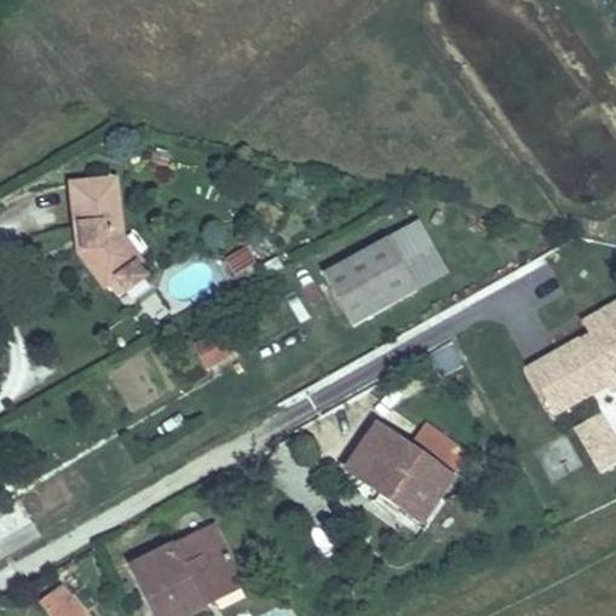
[(84,248),(78,253),(107,285),(139,253),(120,234),(115,174),(70,179),(74,220),(81,223),(84,248)]
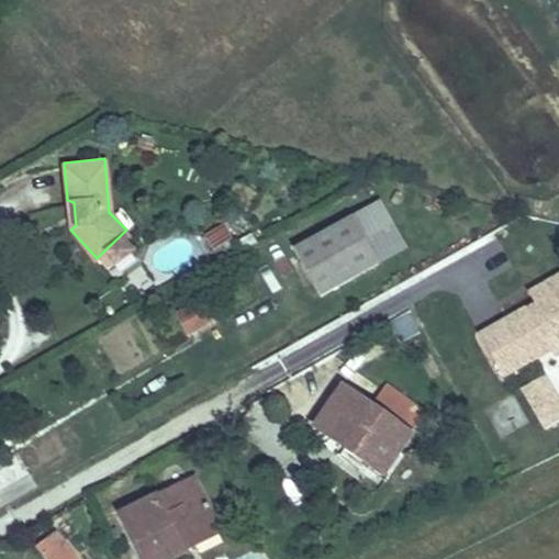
[(379,197),(350,213),(376,258),(404,242),(379,197)]
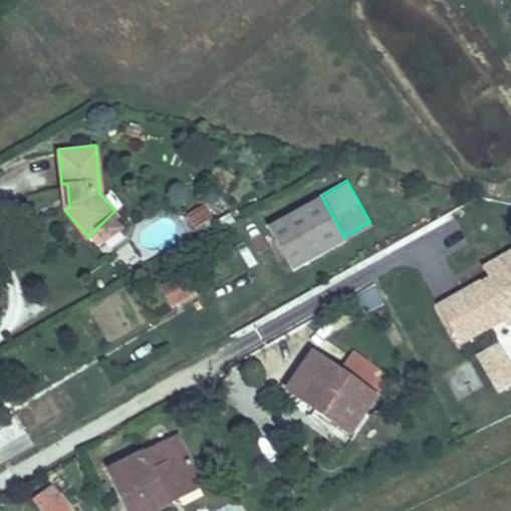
[(291,266),(343,236),(320,195),(268,225),(291,266)]
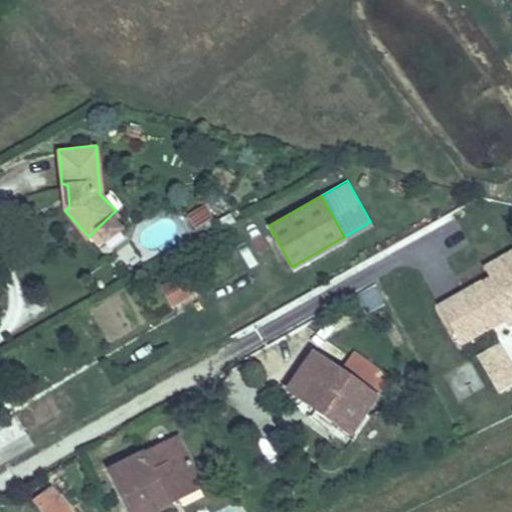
[(203,205),(186,214),(192,226),(209,217),(203,205)]
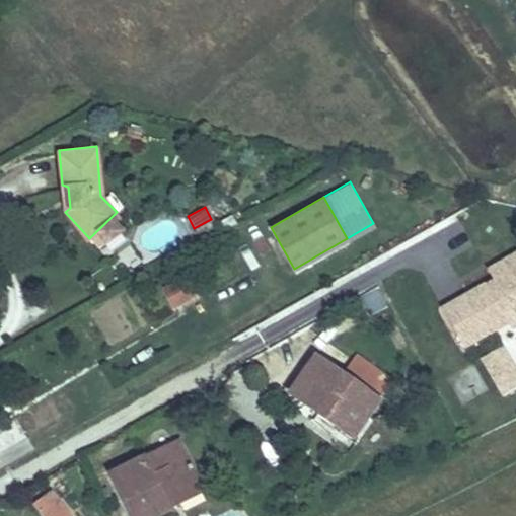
[(486,269),(490,276),(515,260),(515,258),(513,252),(486,269)]
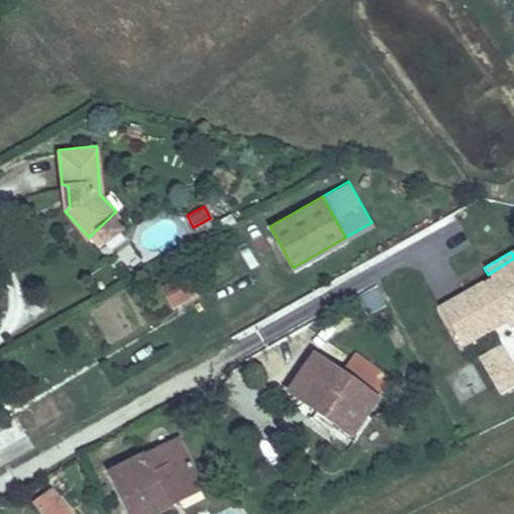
[(513,259),(488,275),(492,282),(485,285),(483,282),(438,308),(459,345),(488,329),(483,322),(513,303),(513,259)]
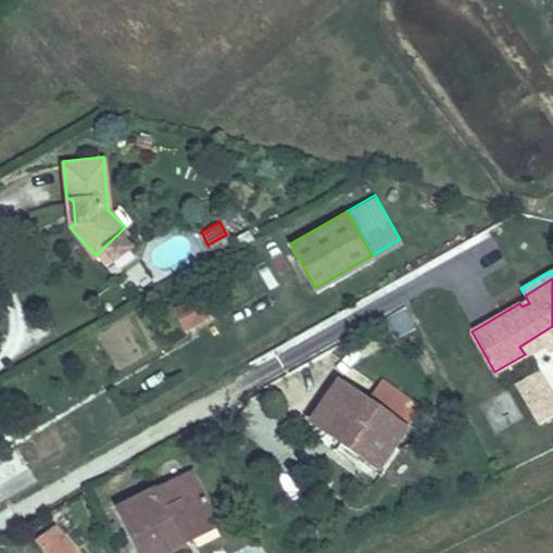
[(181,318),(205,306),(193,287),(172,298),(181,318)]
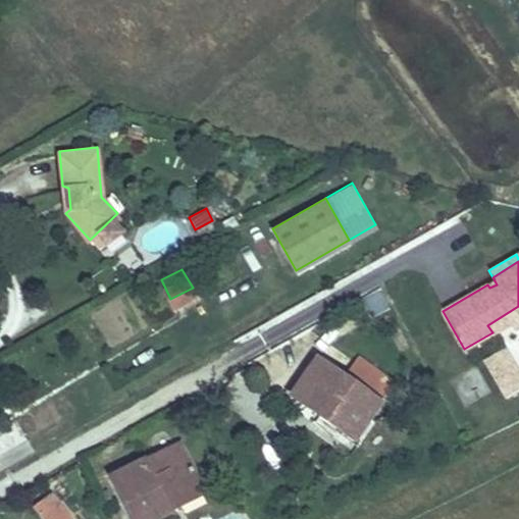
[(518,306),(487,325),(492,332),(509,322),(513,329),(518,324),(518,306)]
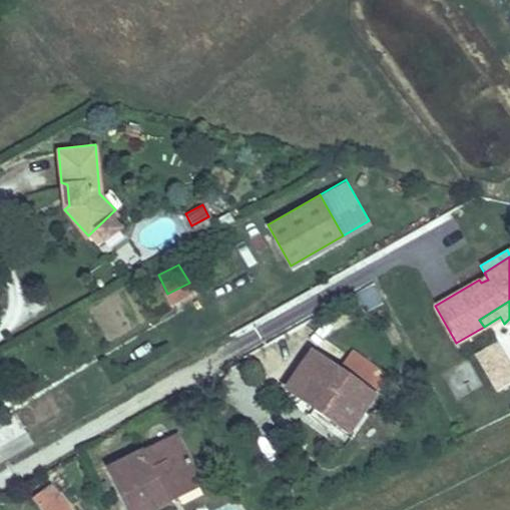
[(490,381),(509,370),(493,342),(474,354),(490,381)]
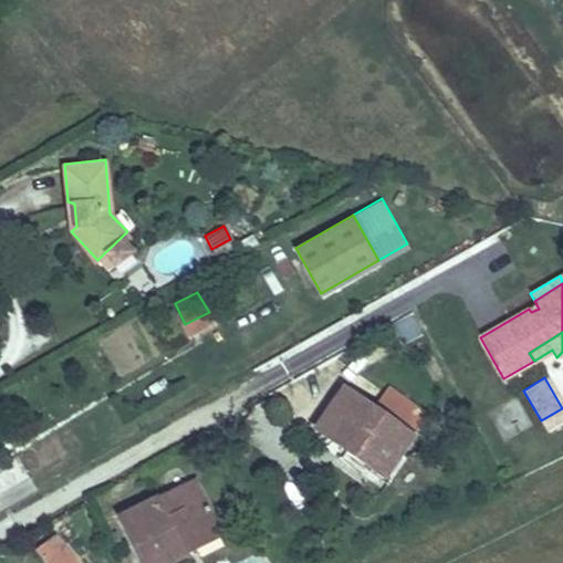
[(346,450),(382,475),(407,437),(373,414),(341,392),(310,436),(342,457),(346,450)]
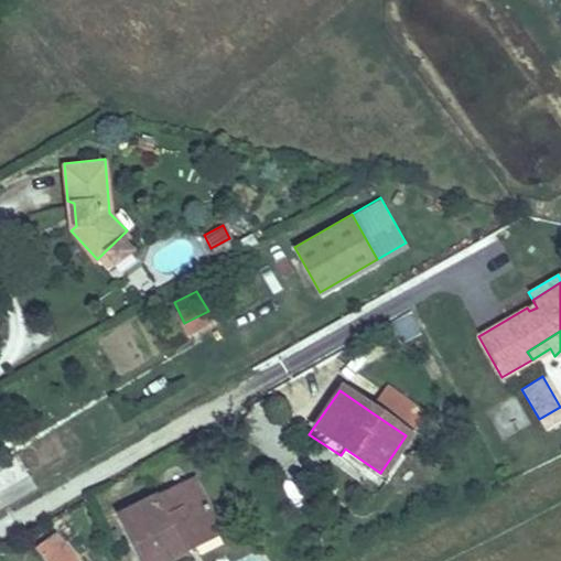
[(381,399),(371,412),(406,435),(416,422),(381,399)]
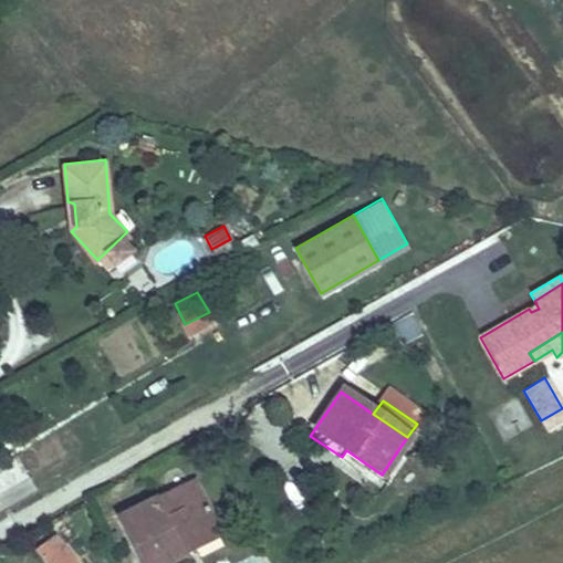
[(562,421),(562,409),(562,408),(541,420),(546,431),(562,421)]
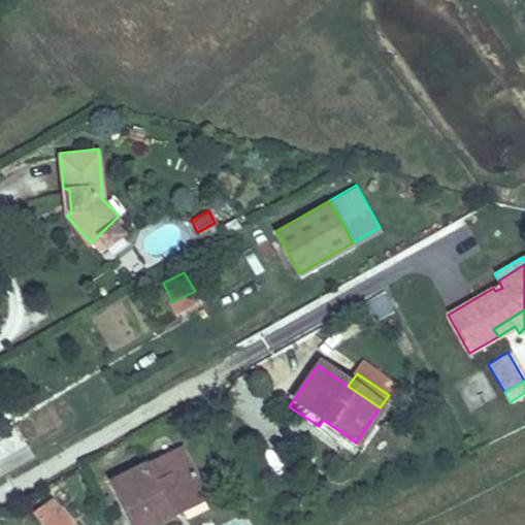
[(156,524),(155,523),(173,513),(164,496),(195,480),(176,446),(106,484),(128,524),(156,524)]
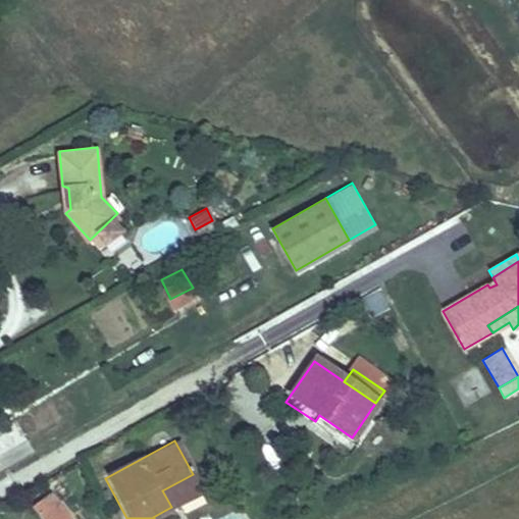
[(162,490),(171,507),(202,490),(193,474),(162,490)]
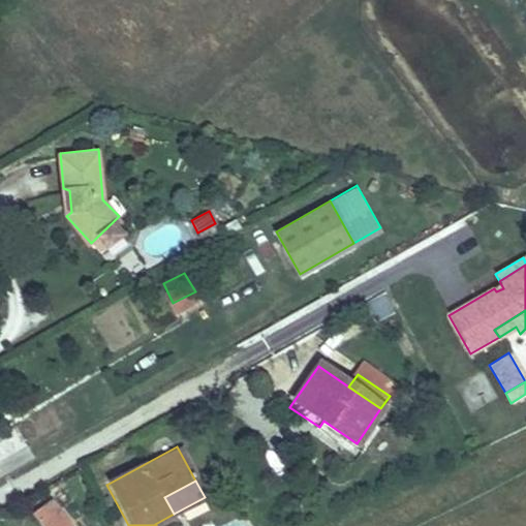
[(42,525),(71,525),(48,499),(31,514),(42,525)]
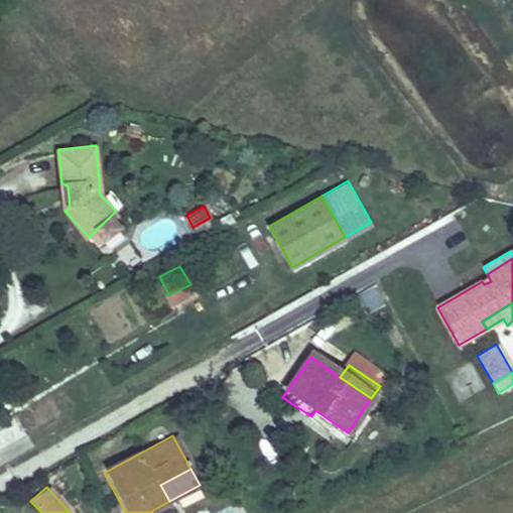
All buildings are outlined.
